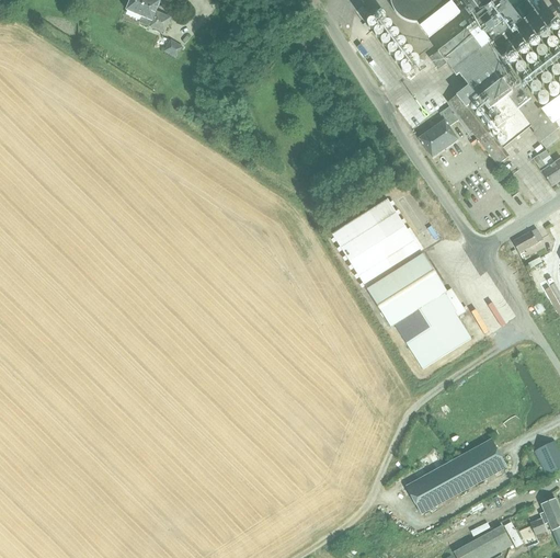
[(132,0),(128,8),(144,13),(141,19),(164,30),(171,14),(158,9),(161,0),(132,0)]
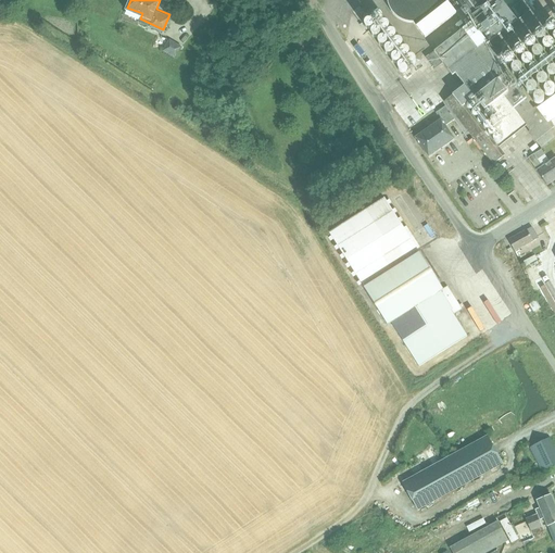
[(389,0),(389,2),(391,5),(392,9),(394,11),(396,13),(400,15),(402,17),(405,19),(407,20),(411,20),(414,20),(420,27),(426,35),(439,25),(457,11),(449,0),(389,0)]
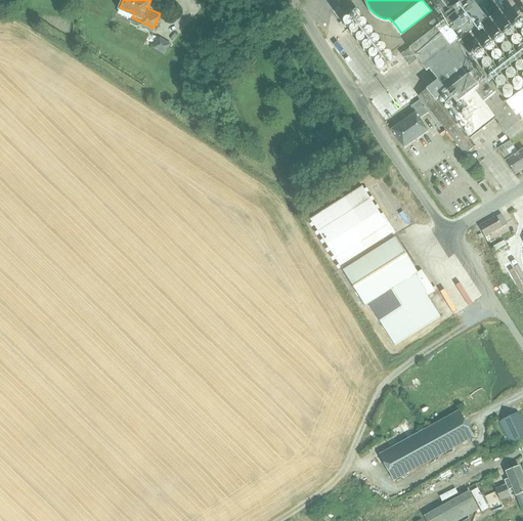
[(433,0),(442,11),(446,16),(441,19),(435,25),(428,30),(412,42),(400,51),(409,62),(417,56),(426,69),(429,66),(438,77),(418,92),(443,125),(438,129),(440,132),(444,129),(451,137),(452,136),(464,150),(475,142),(469,134),(481,125),(477,119),(485,114),(473,98),(479,93),(498,119),(497,120),(506,131),(520,120),(505,99),(504,100),(477,67),(479,66),(459,39),(502,6),(496,0),(433,0)]
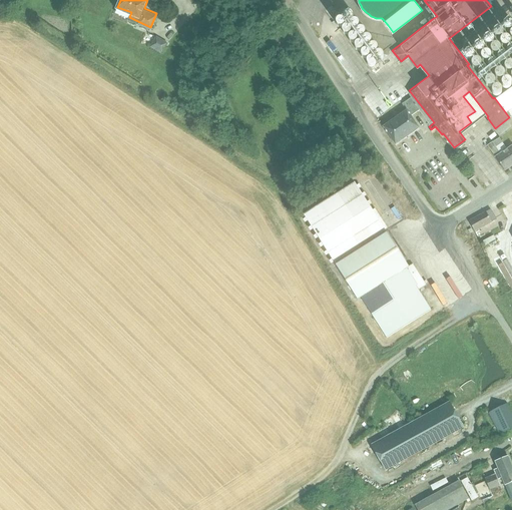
[(511,19),(510,19),(510,18),(509,18),(508,18),(507,18),(506,18),(505,19),(504,19),(504,20),(504,21),(503,22),(503,23),(504,24),(504,25),(504,26),(505,26),(505,27),(506,27),(507,28),(508,28),(509,28),(510,27),(511,27),(511,19)]
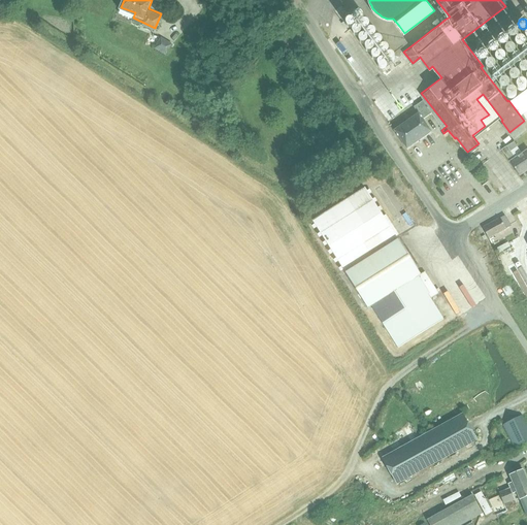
[(518,29),(517,29),(517,28),(516,27),(515,27),(514,26),(513,26),(512,27),(511,27),(509,28),(508,29),(508,30),(508,31),(508,32),(508,33),(509,34),(509,35),(511,35),(512,35),(513,36),(514,36),(515,36),(516,35),(517,35),(517,34),(518,33),(518,32),(518,31),(518,30),(518,29)]
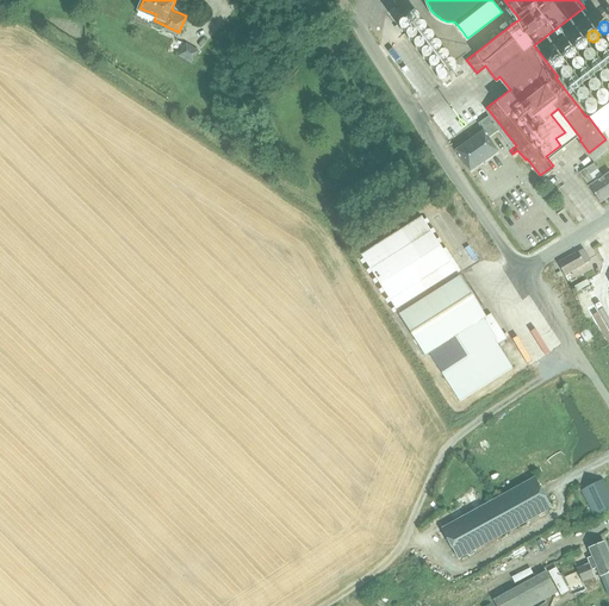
[(588,42),(586,41),(586,39),(585,39),(584,39),(583,39),(582,39),(580,39),(579,39),(578,41),(578,42),(577,42),(577,43),(577,44),(577,45),(577,47),(578,47),(578,48),(579,49),(580,49),(582,50),(583,50),(584,49),(585,49),(586,49),(586,48),(588,47),(588,45),(588,44),(588,43),(588,42)]
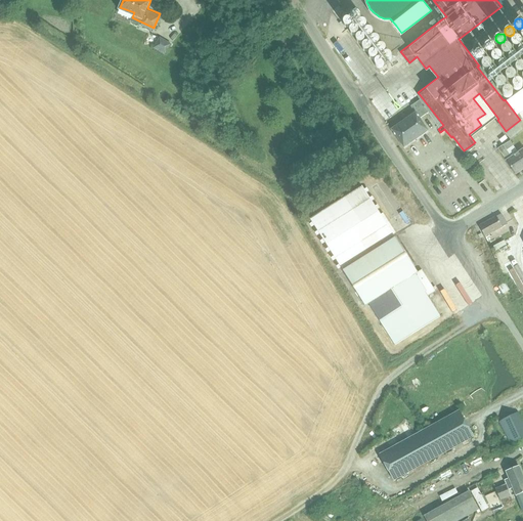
[(166,50),(171,41),(161,35),(156,44),(166,50)]
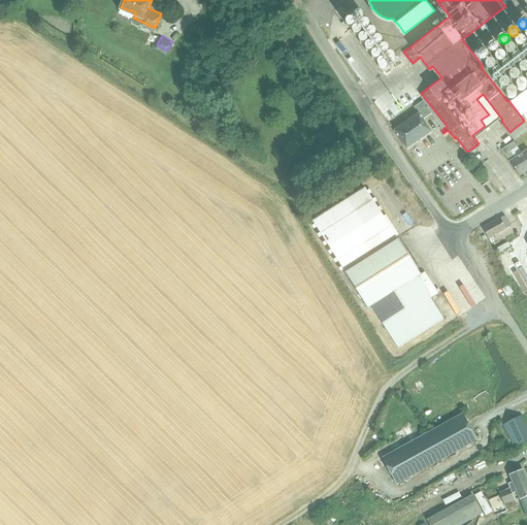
[(524,37),(524,36),(523,36),(522,35),(521,35),(520,35),(519,35),(518,36),(517,37),(517,38),(516,38),(516,39),(516,40),(516,41),(516,42),(517,42),(517,43),(518,44),(519,44),(520,45),(521,45),(522,44),(523,44),(524,43),(525,42),(525,41),(525,40),(525,39),(525,38),(524,37)]
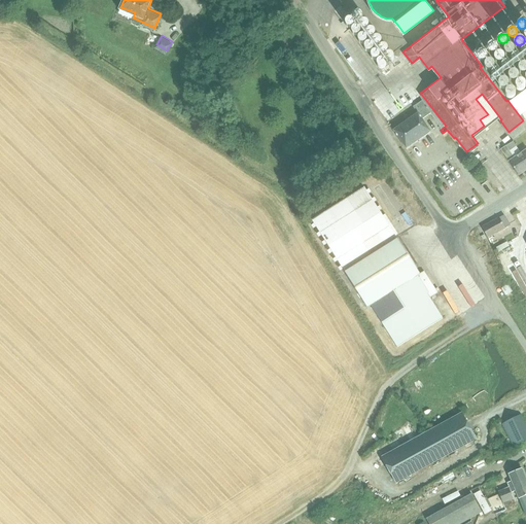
[(497,43),(496,43),(496,42),(495,42),(494,41),(493,41),(492,41),(491,42),(490,42),(490,43),(489,43),(489,44),(489,45),(488,46),(488,47),(489,47),(489,48),(490,49),(491,50),(492,50),(493,50),(494,50),(495,50),(496,49),(497,49),(497,48),(497,47),(498,46),(497,45),(497,44),(497,43)]
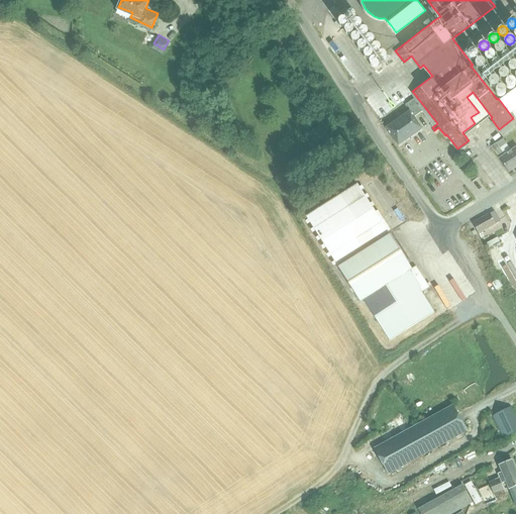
[(504,43),(503,43),(503,42),(502,42),(501,42),(500,42),(499,42),(498,42),(497,43),(496,44),(496,45),(496,46),(496,47),(496,48),(496,49),(497,50),(498,50),(499,52),(500,52),(501,52),(502,52),(502,50),(503,50),(504,49),(504,48),(505,47),(505,46),(505,45),(504,44),(504,43)]
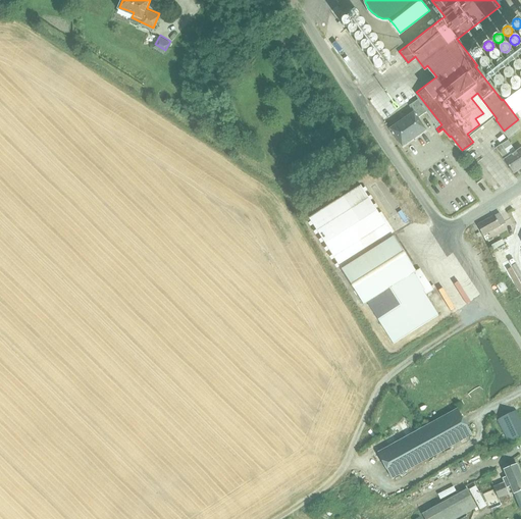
[(477,48),(476,49),(475,50),(474,51),(474,52),(474,53),(474,54),(474,55),(475,55),(475,56),(476,57),(477,57),(478,57),(479,58),(480,57),(481,57),(482,57),(482,56),(483,55),(483,54),(483,53),(483,52),(483,51),(482,50),(481,49),(480,48),(479,48),(478,48),(477,48)]
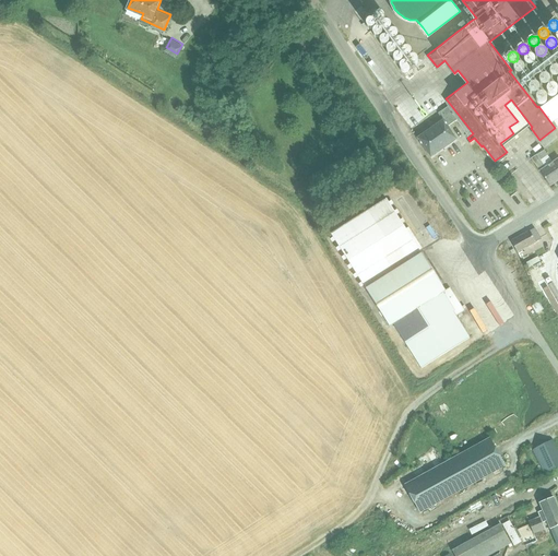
[(529,54),(527,55),(526,56),(525,57),(525,58),(525,59),(525,60),(526,61),(526,62),(527,62),(529,63),(530,63),(531,63),(532,63),(533,63),(534,62),(535,61),(535,60),(535,59),(535,58),(535,57),(534,56),(533,55),(532,55),(532,54),(531,54),(530,54),(529,54)]
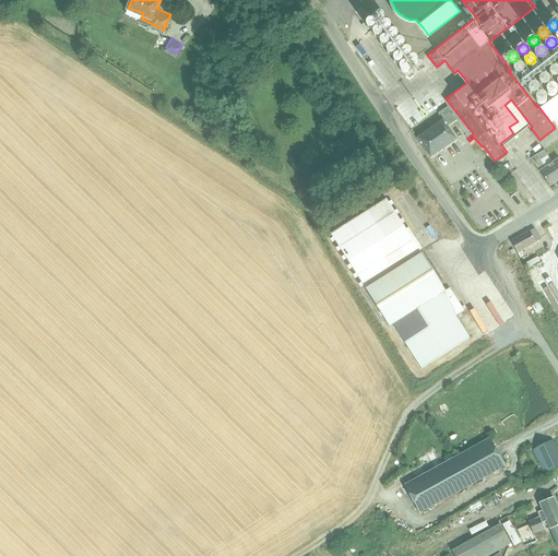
[(553,58),(551,57),(550,56),(549,56),(548,56),(547,56),(546,56),(545,57),(544,58),(544,59),(544,60),(544,61),(544,62),(545,63),(545,64),(546,64),(547,64),(547,66),(548,66),(549,66),(550,64),(551,63),(553,63),(553,62),(553,61),(553,60),(553,59),(553,58)]
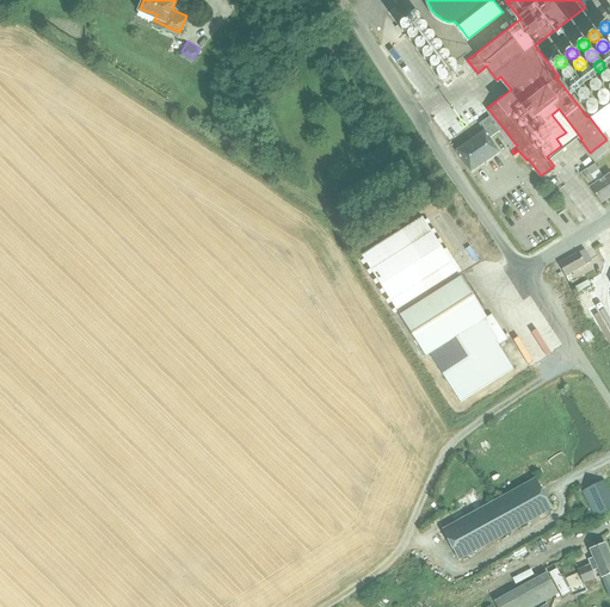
[(573,69),(572,69),(572,68),(571,68),(570,67),(568,67),(567,67),(566,68),(565,68),(565,69),(564,69),(564,70),(562,72),(562,73),(562,74),(564,75),(564,76),(565,76),(566,78),(567,78),(568,78),(570,78),(571,76),(572,76),(572,75),(573,74),(573,73),(573,72),(573,70),(573,69)]
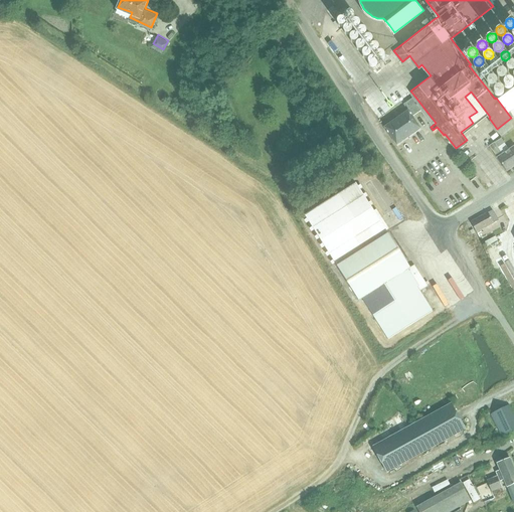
[(499,60),(498,60),(498,59),(497,59),(497,58),(496,58),(495,58),(494,58),(493,58),(492,59),(492,60),(491,60),(491,61),(491,62),(491,63),(491,64),(491,65),(492,65),(493,66),(494,66),(495,67),(496,66),(497,66),(498,65),(499,64),(499,63),(499,62),(499,61),(499,60)]
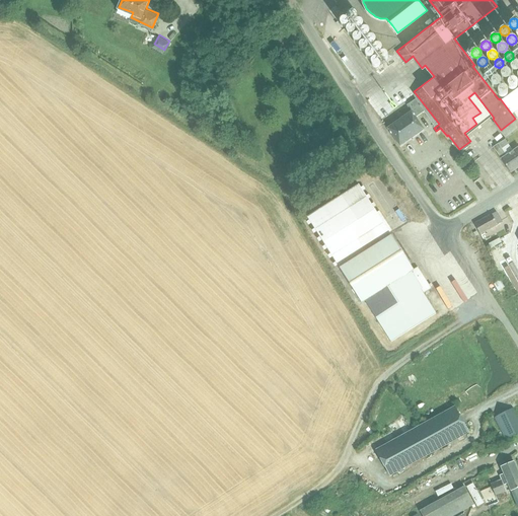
[(494,68),(493,67),(492,66),(491,66),(490,65),(489,65),(488,65),(488,66),(487,66),(486,67),(485,68),(485,69),(485,70),(485,71),(485,72),(486,73),(486,74),(487,74),(487,75),(488,75),(489,75),(490,75),(491,75),(492,75),(492,74),(493,74),(494,73),(494,72),(495,71),(495,70),(494,69),(494,68)]
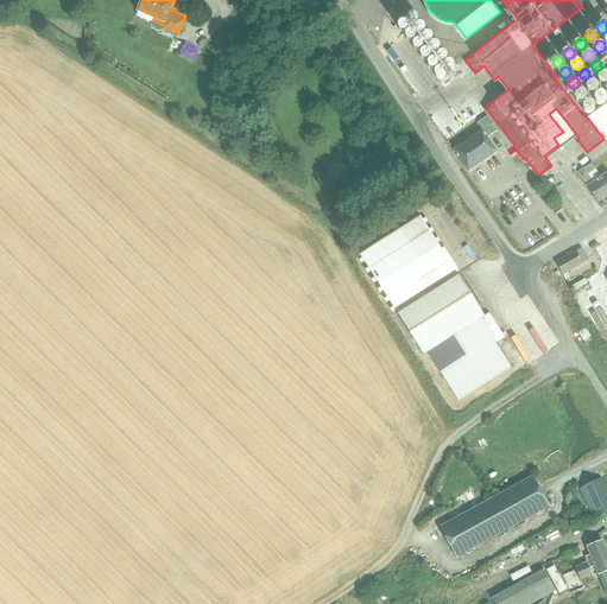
[(598,82),(598,81),(596,80),(595,80),(594,78),(593,78),(592,78),(590,80),(589,80),(588,81),(588,82),(588,83),(588,84),(588,86),(588,87),(589,88),(590,89),(592,89),(593,89),(594,89),(595,89),(596,89),(596,88),(598,87),(599,86),(599,84),(599,83),(598,82)]
